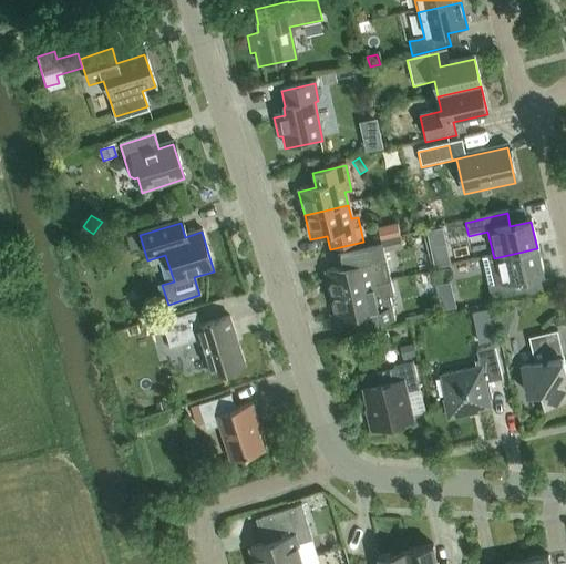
[(380,242),(399,237),(395,225),(377,228),(380,242)]
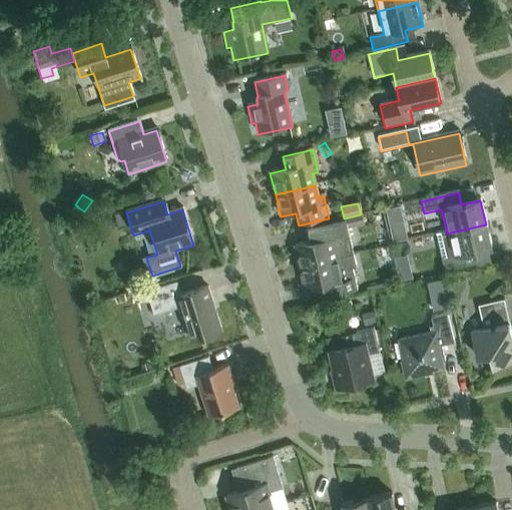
[(295,246),(300,269),(353,257),(353,256),(350,243),(346,229),(365,225),(362,214),(344,218),(345,222),(307,231),(310,243),(295,246)]
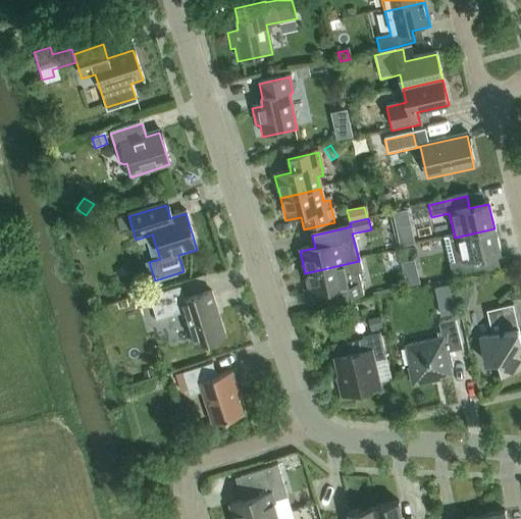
[(410,227),(396,230),(400,248),(414,245),(410,227)]
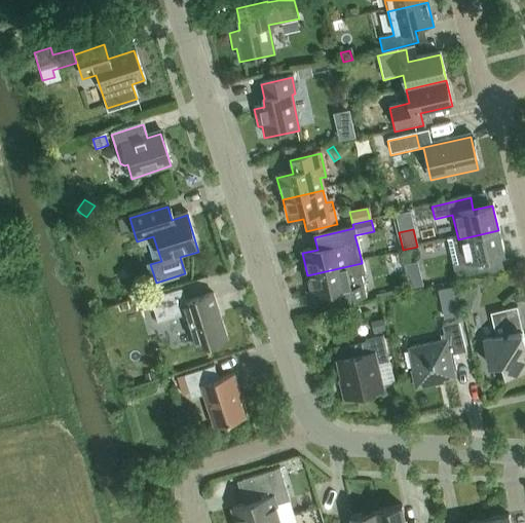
[(485,261),(504,256),(498,230),(458,239),(463,264),(452,267),(455,281),(488,273),(485,261)]
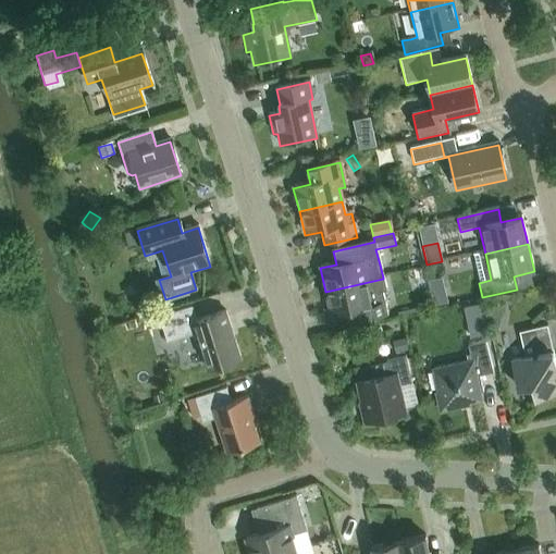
[(325,292),(331,316),(347,312),(349,325),(387,317),(382,292),(386,292),(383,279),(325,292)]
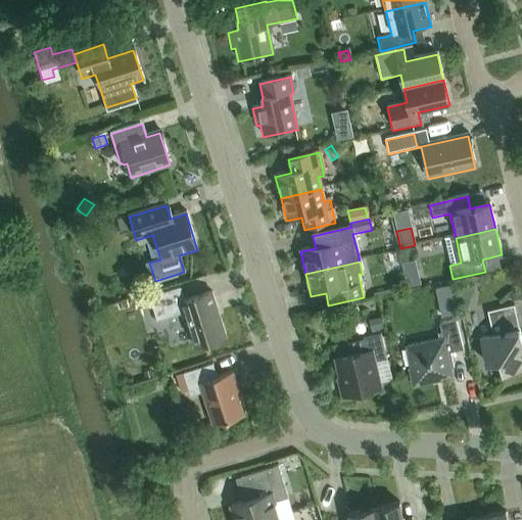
[(418,268),(402,271),(406,286),(422,283),(418,268)]
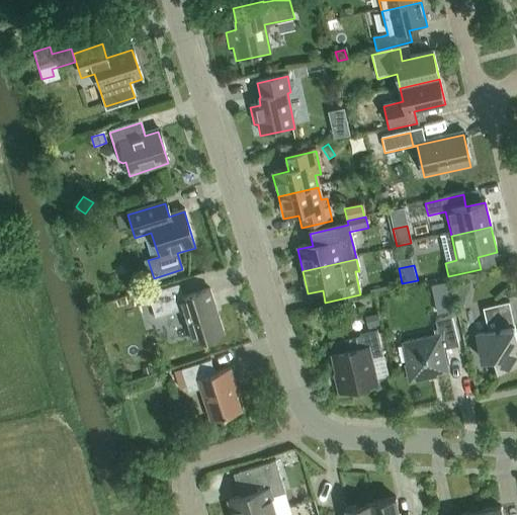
[(432,284),(435,296),(448,293),(446,281),(432,284)]
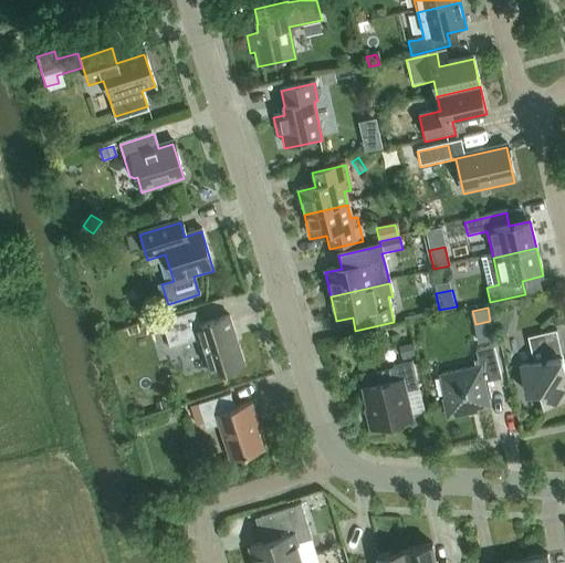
[(210,376),(243,366),(228,319),(200,327),(195,313),(161,323),(169,350),(198,341),(210,376)]
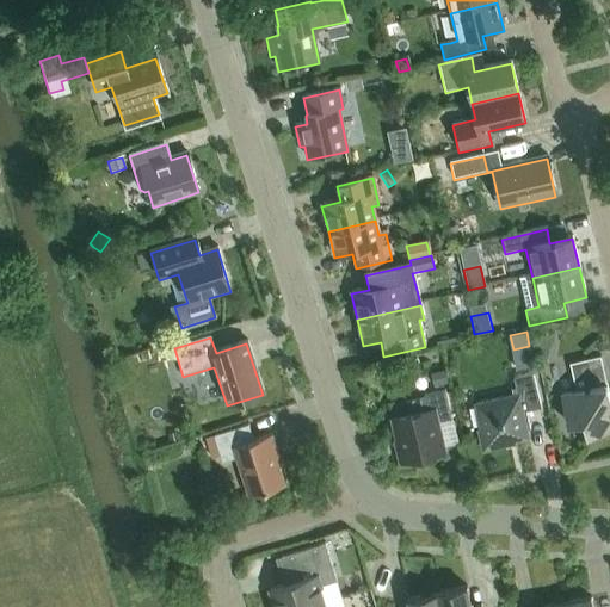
[(609,348),(608,340),(595,345),(598,353),(609,348)]
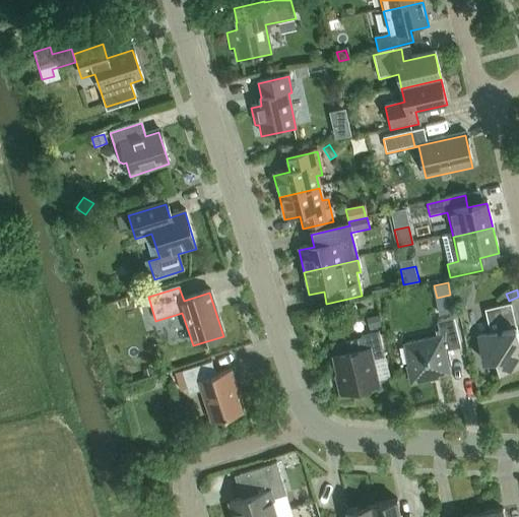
[(143,299),(134,302),(137,311),(146,308),(143,299)]
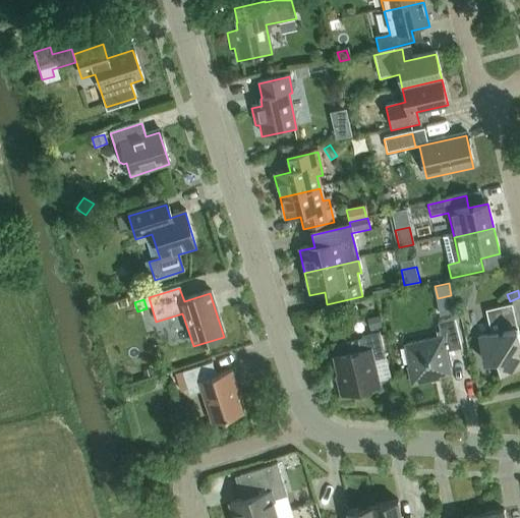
[(490,336),(478,339),(484,364),(498,361),(501,375),(519,369),(519,343),(512,306),(485,312),(490,336)]
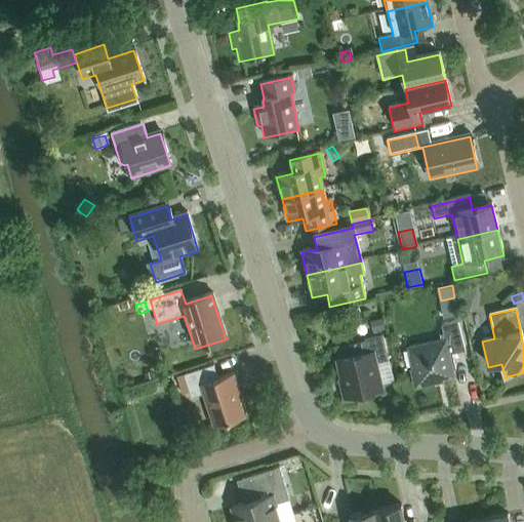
[(380,320),(369,322),(372,334),(384,331),(380,320)]
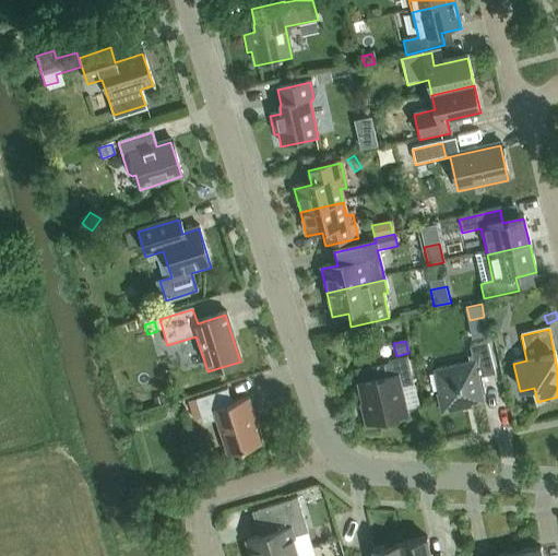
[(460,409),(483,404),(481,397),(485,395),(481,379),(495,376),(487,345),(470,349),(473,365),(435,373),(439,395),(437,395),(441,415),(460,411),(460,409)]
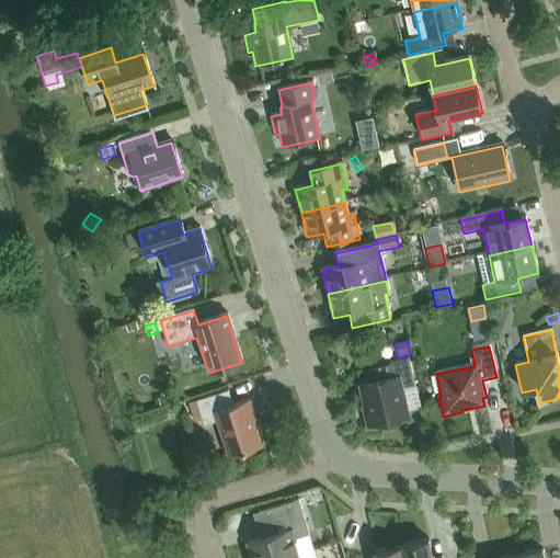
[(360,387),(364,408),(362,408),(366,428),(408,418),(402,390),(414,387),(408,360),(389,364),(392,379),(360,387)]
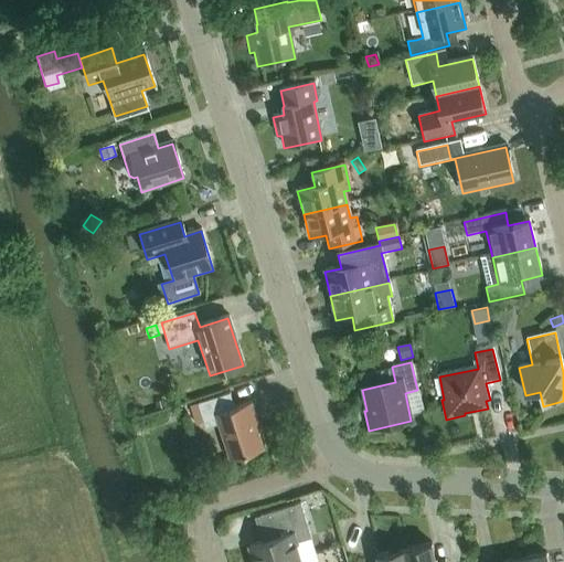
[(195,426),(203,424),(205,431),(219,426),(230,462),(263,452),(254,423),(256,423),(251,404),(234,410),(230,395),(189,407),(195,426)]
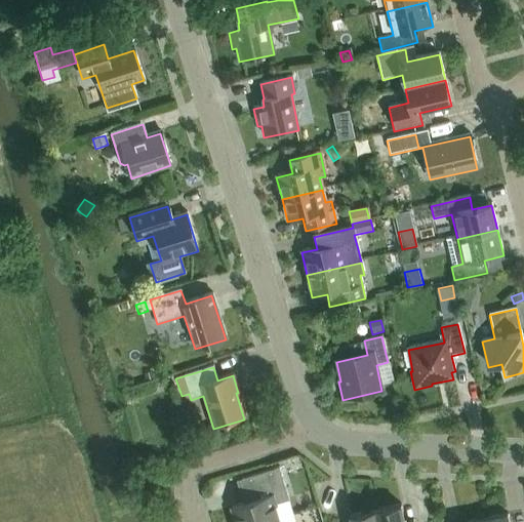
[(232,509),(235,521),(279,521),(275,506),(288,502),(281,477),(254,485),(258,500),(232,509)]
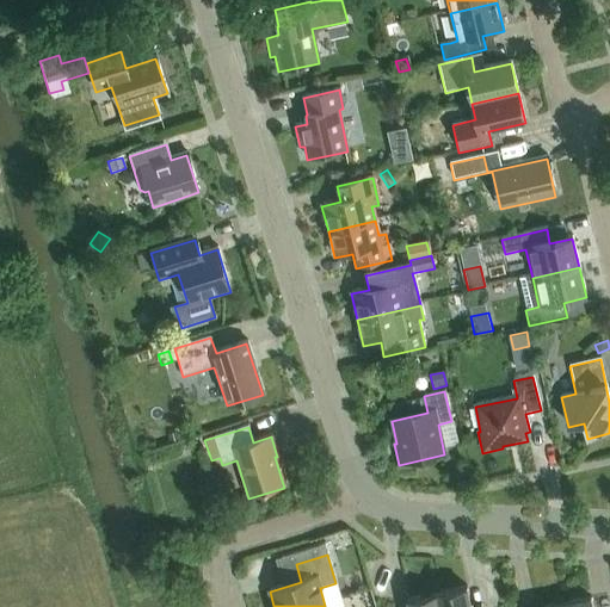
[(469,606),(466,589),(437,595),(439,606),(469,606)]
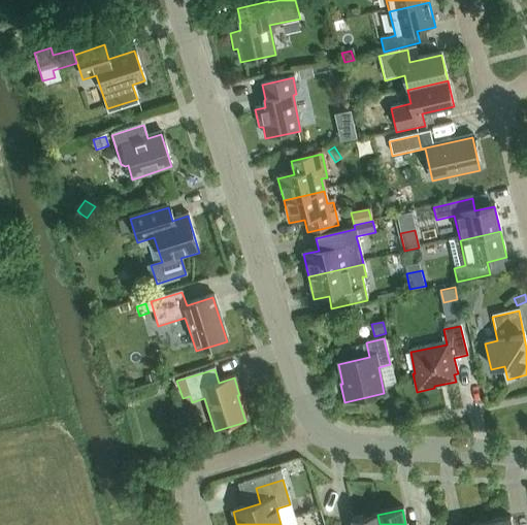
[(380,524),(377,515),(352,520),(353,524),(380,524)]
